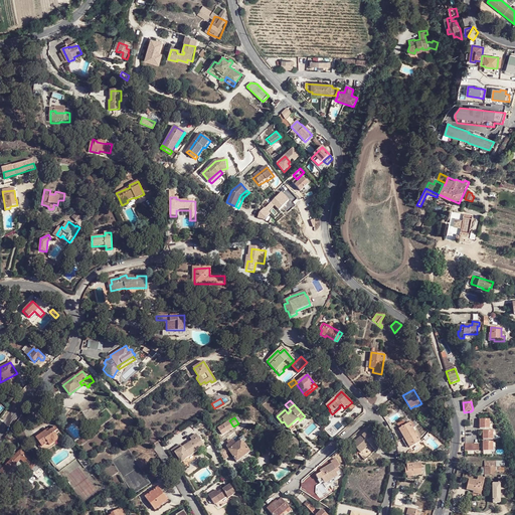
[(298,417),(288,426),(290,428),(299,419),(298,417)]
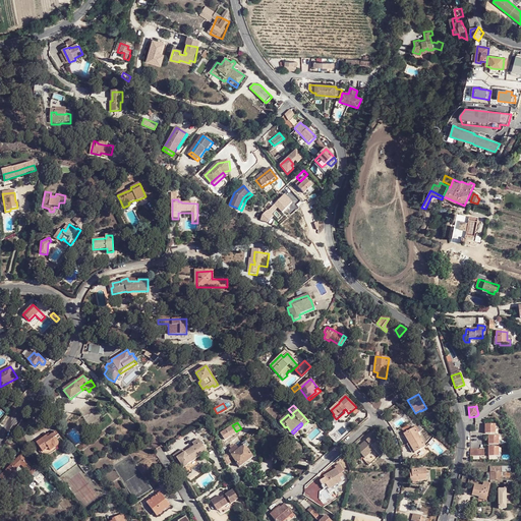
[(236,431),(232,425),(220,433),(225,440),(236,431)]
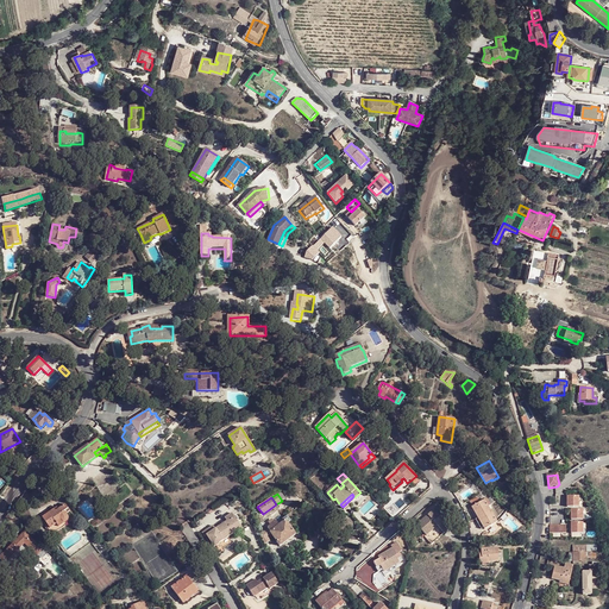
[(578,497),(567,497),(567,508),(578,508),(578,497)]
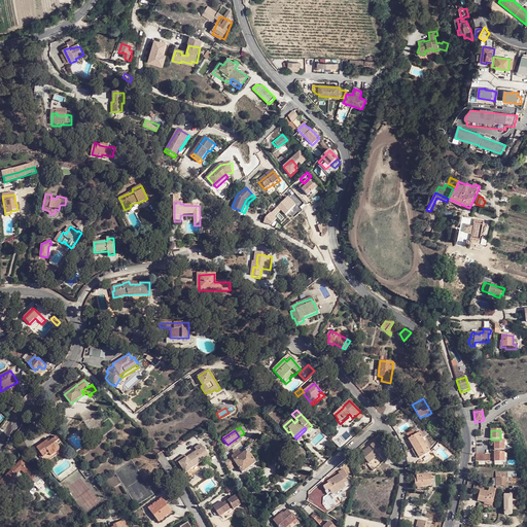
[(78,434),(76,432),(67,438),(69,441),(78,434)]
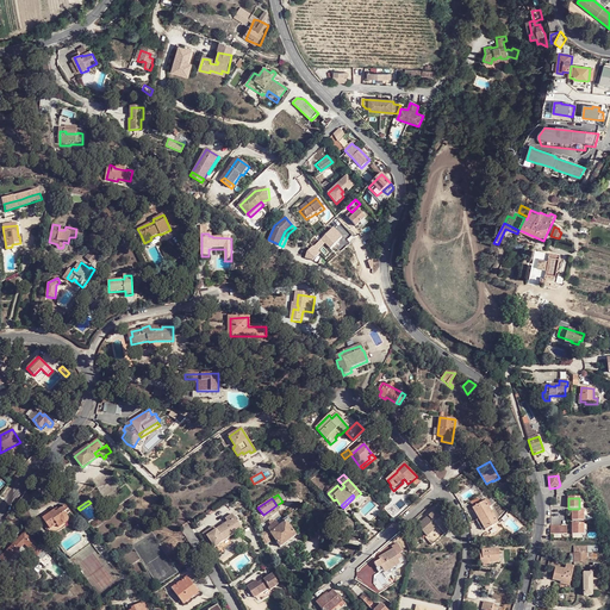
[(480,504),(473,508),(472,509),(473,510),(484,529),(485,530),(498,523),(485,500),(480,504)]
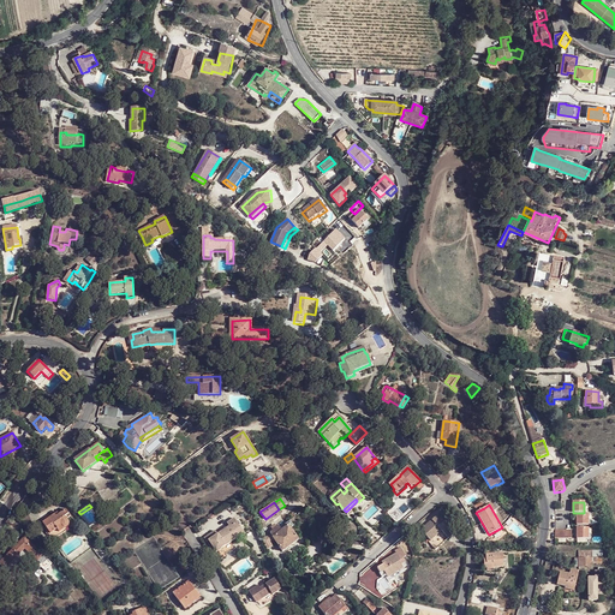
[(70,517),(66,509),(57,515),(55,514),(42,523),(49,535),(57,530),(59,532),(66,527),(67,527),(69,525),(69,524),(66,519),(70,517)]
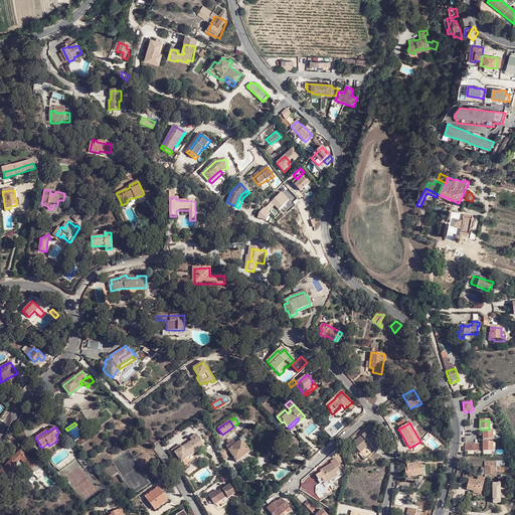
[(352,444),(360,453),(370,445),(375,451),(380,446),(373,437),(376,434),(370,427),(352,444)]
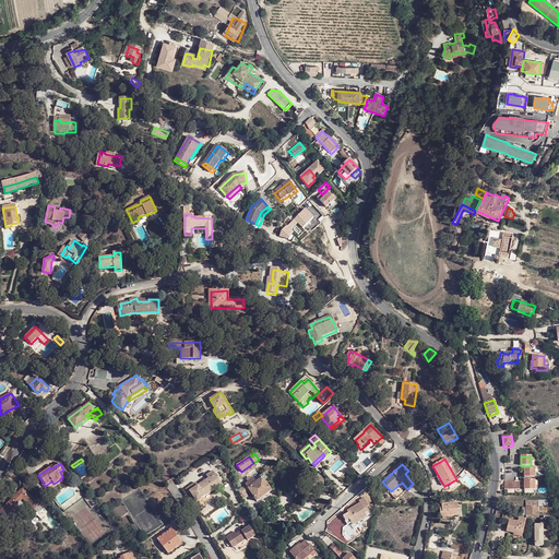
[(443,485),(433,467),(431,468),(441,486),(443,485)]
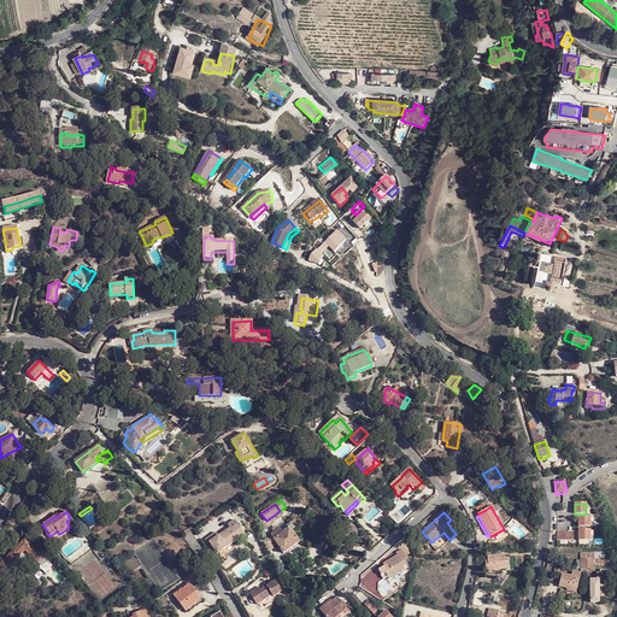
[(591,516),(579,517),(579,528),(591,527),(591,516)]
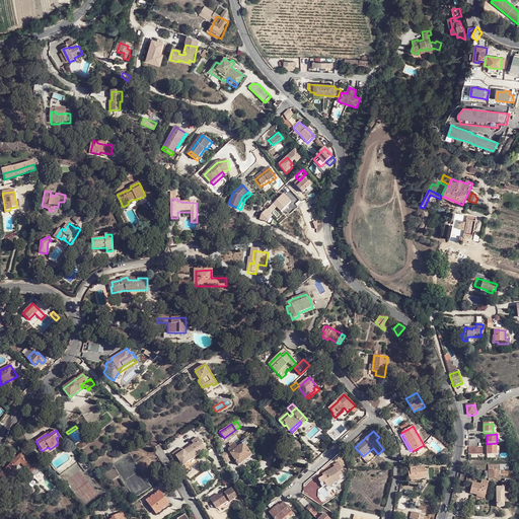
[(177,456),(174,458),(181,468),(188,464),(187,463),(206,450),(198,438),(192,442),(194,444),(183,451),(182,449),(175,453),(177,456)]
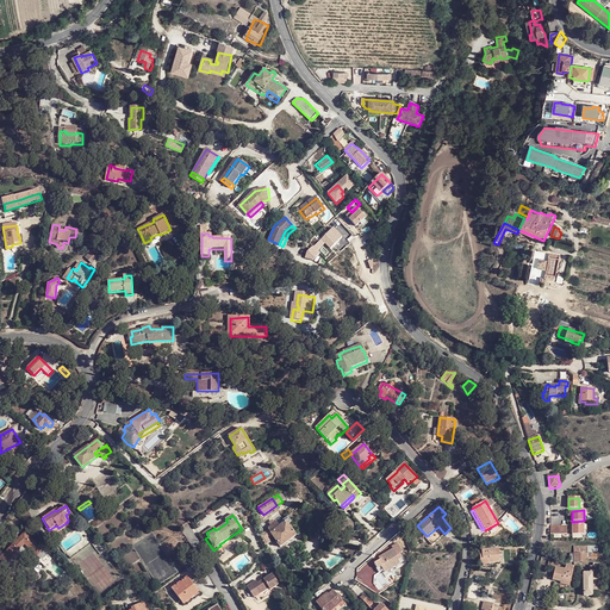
[(271,534),(272,535),(281,547),(297,535),(286,521),(280,526),(271,533),(271,534)]
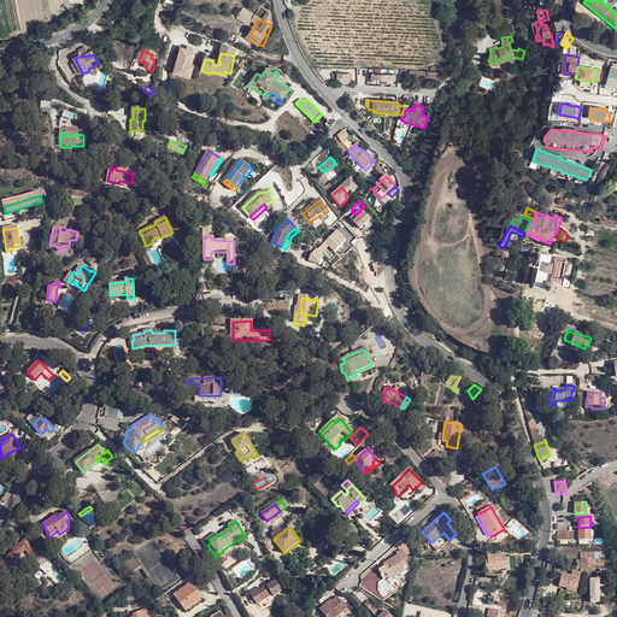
[(274,539),(283,532),(280,528),(271,534),(272,536),(274,539)]
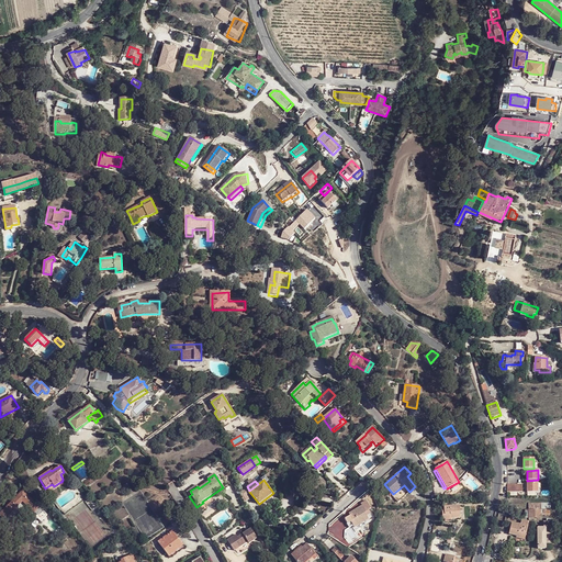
[(538,483),(527,483),(527,493),(538,493),(538,483)]
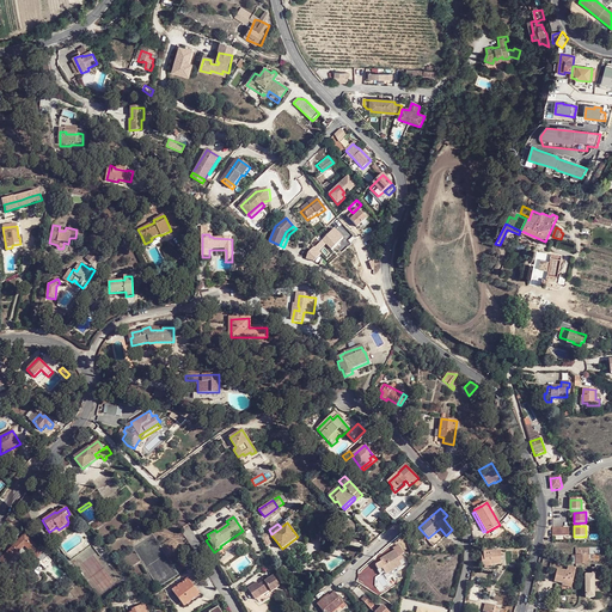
[(440,528),(428,538),(427,539),(434,546),(446,536),(440,528)]
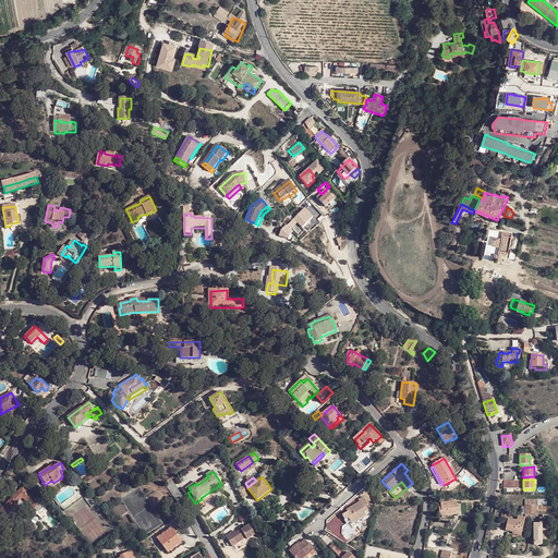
[(246,485),(239,490),(242,499),(247,496),(244,492),(249,489),(247,488),(247,487),(246,485)]
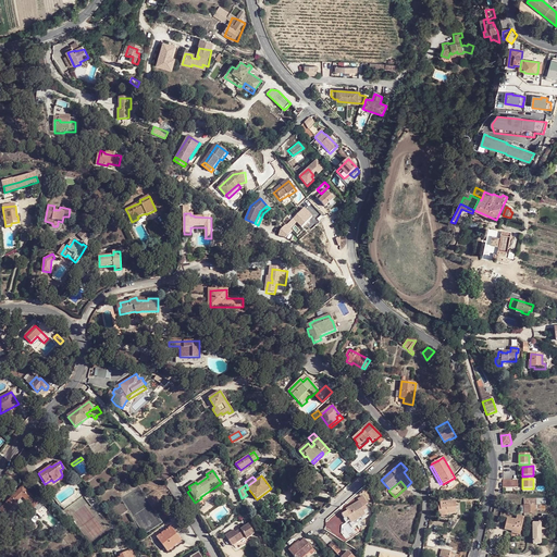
[(23,497),(34,509),(39,504),(23,486),(0,508),(0,511),(4,516),(23,497)]
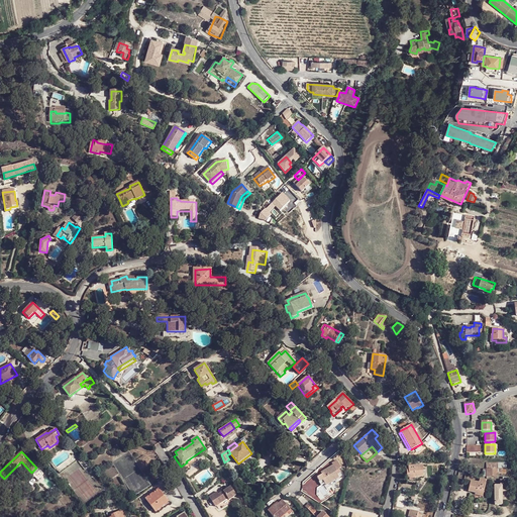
[(323,475),(323,474),(317,477),(320,482),(319,483),(322,487),(325,484),(326,485),(339,478),(336,473),(338,472),(334,464),(324,472),(325,474),(323,475)]
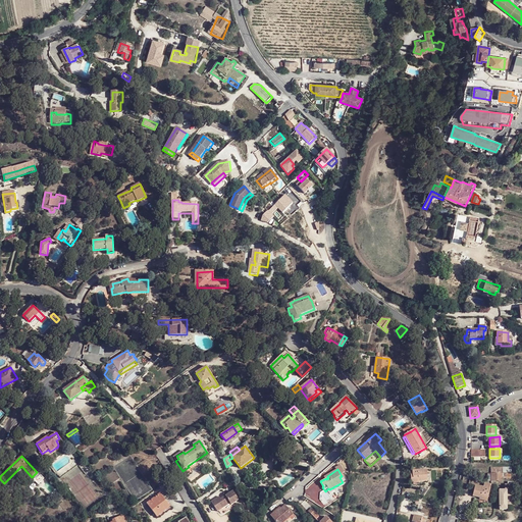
[(419,470),(412,471),(412,475),(411,475),(411,482),(427,481),(426,470),(419,470)]
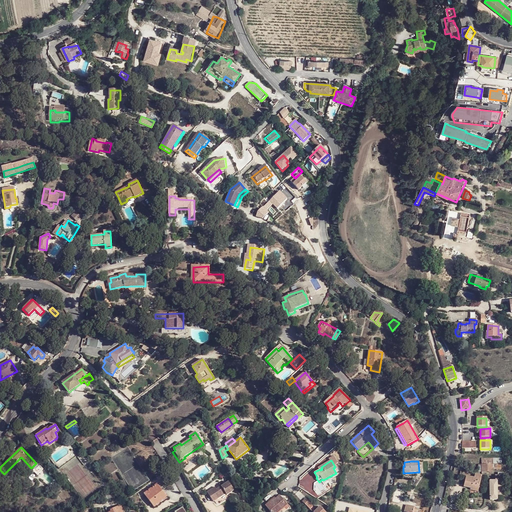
[(36,463),(31,468),(29,470),(33,473),(35,471),(35,472),(40,467),(36,463)]
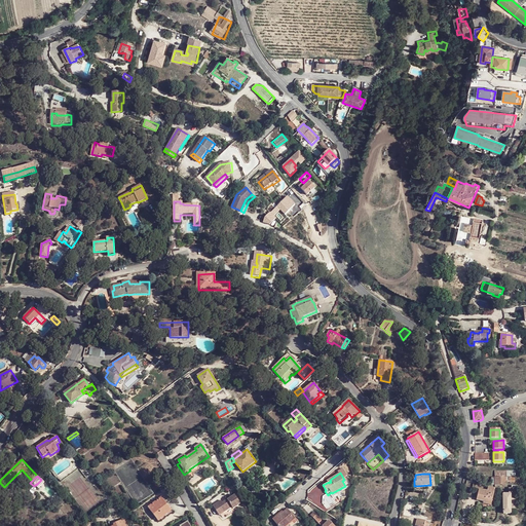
[(495,477),(495,485),(500,485),(505,485),(506,483),(506,478),(495,477)]
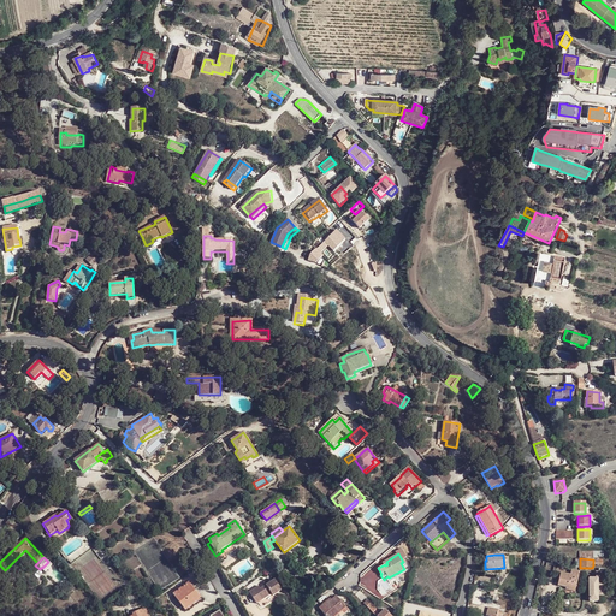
[(579,572),(572,569),(570,575),(561,573),(557,587),(562,588),(562,587),(567,588),(566,591),(574,593),(579,572)]
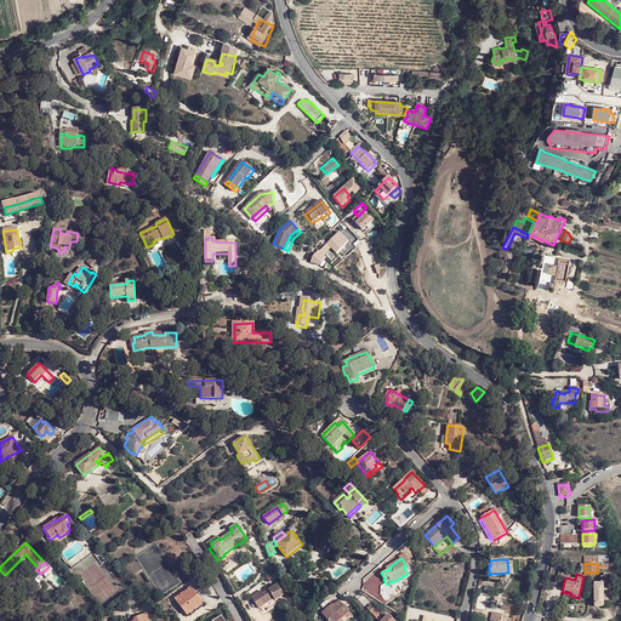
[(603,591),(609,590),(609,576),(600,576),(600,584),(594,584),(594,607),(603,607),(603,600),(603,591)]
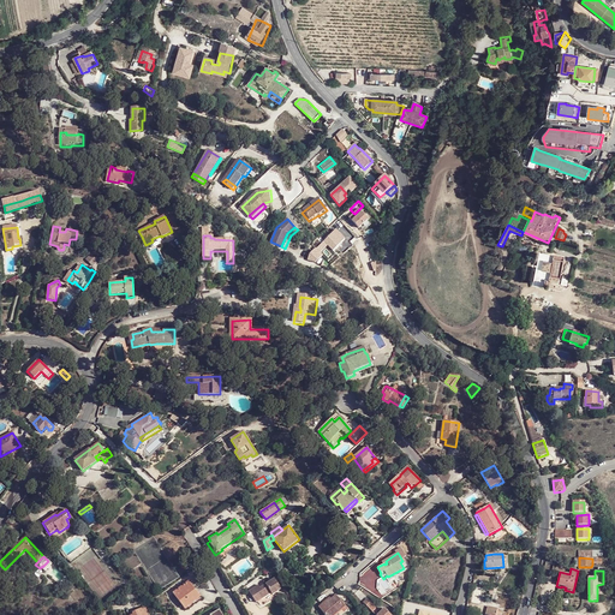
[(193,578),(189,581),(195,589),(199,586),(193,578)]
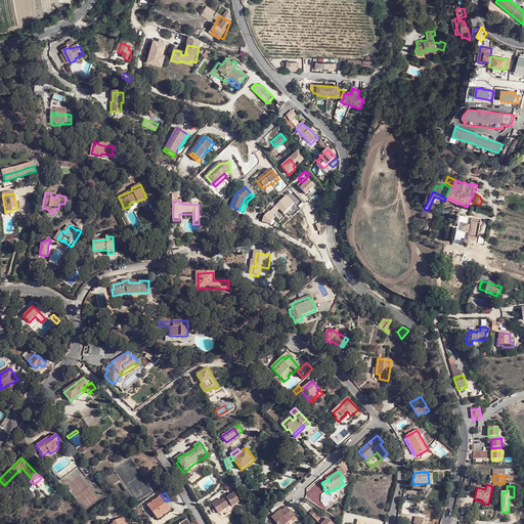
[(166,501),(161,495),(147,505),(158,518),(171,509),(166,501)]
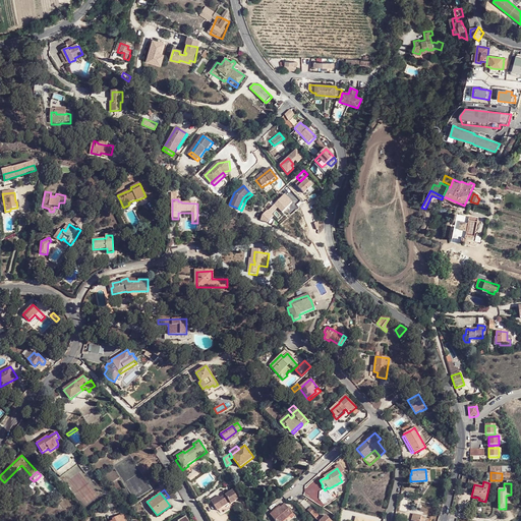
[(220,498),(219,496),(212,500),(217,507),(219,505),(221,508),(230,502),(231,504),(238,499),(234,493),(230,495),(228,493),(220,498)]
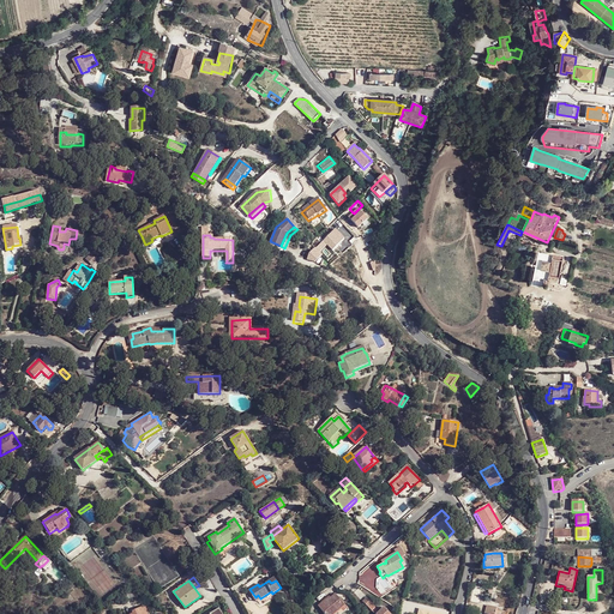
[(250,589),(248,590),(256,601),(260,599),(258,595),(256,597),(250,589)]
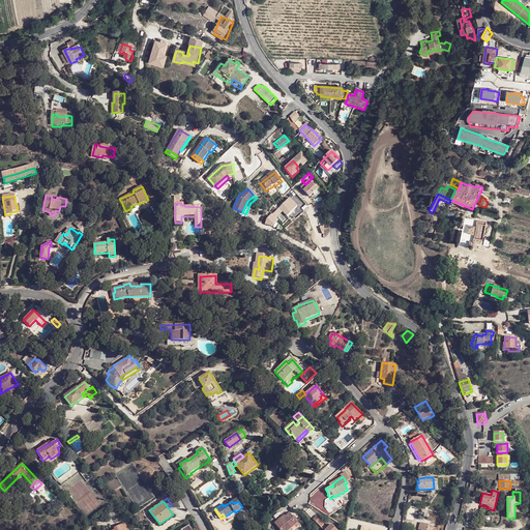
[(280,521),(278,520),(274,523),(280,529),(288,529),(298,523),(295,519),(294,519),(289,513),(286,516),(280,521)]
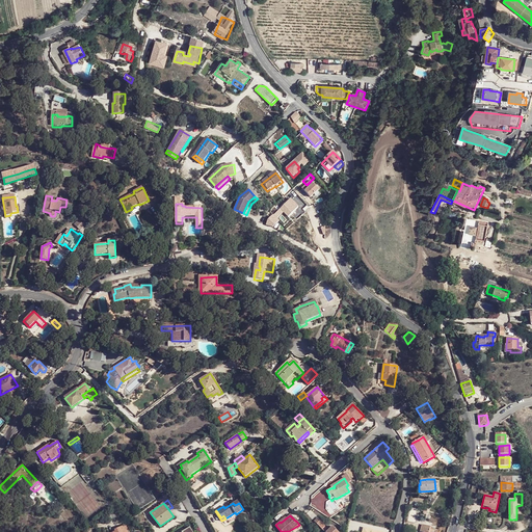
[(176,521),(174,516),(160,526),(162,530),(176,521)]
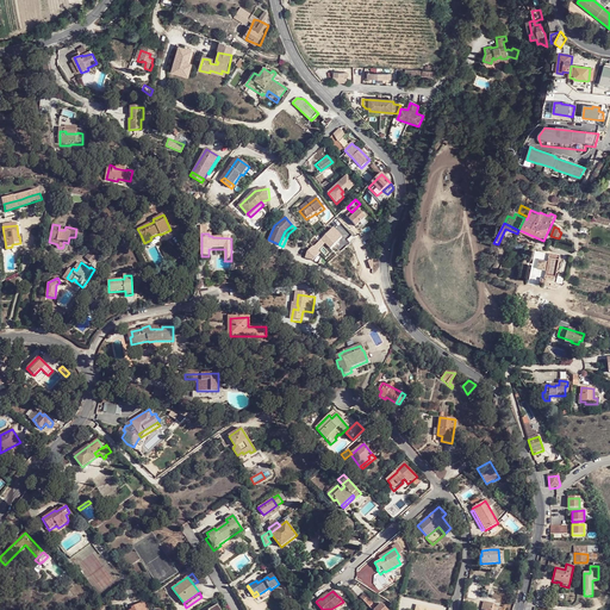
[(371,602),(363,595),(360,597),(367,605),(371,602)]
